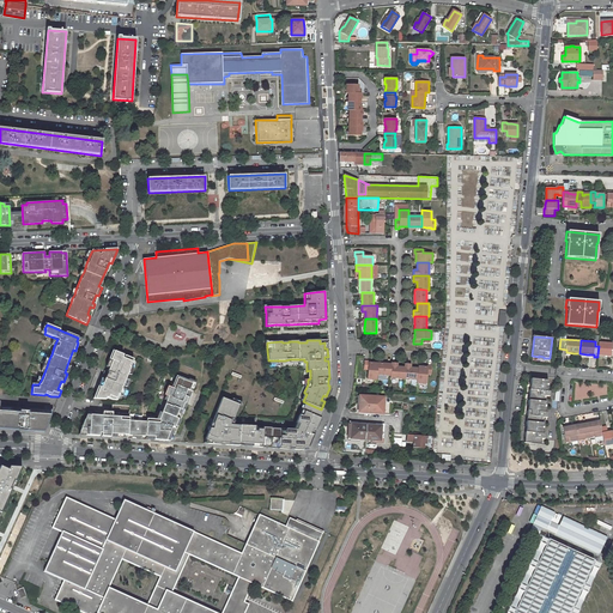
[(612,343),(599,341),(599,346),(598,354),(606,356),(612,356),(612,353),(612,343)]
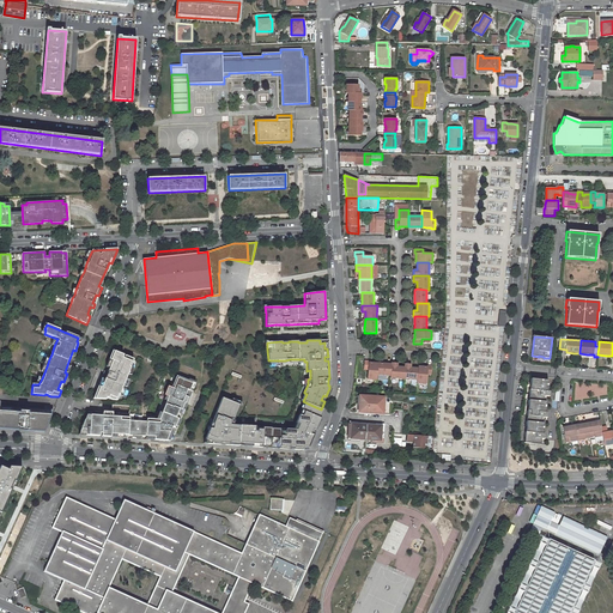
[(98,387),(93,399),(116,400),(119,395),(121,388),(122,386),(125,380),(127,374),(129,368),(133,359),(123,356),(122,358),(121,358),(122,356),(113,351),(109,359),(113,360),(109,369),(108,372),(104,371),(101,380),(104,381),(102,388),(98,387)]
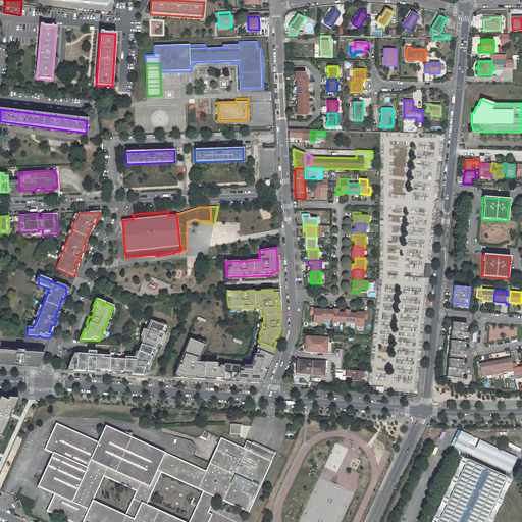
[(321,315),(322,313),(314,312),(313,320),(310,320),(309,327),(313,327),(313,326),(317,326),(321,327),(321,325),(321,315)]
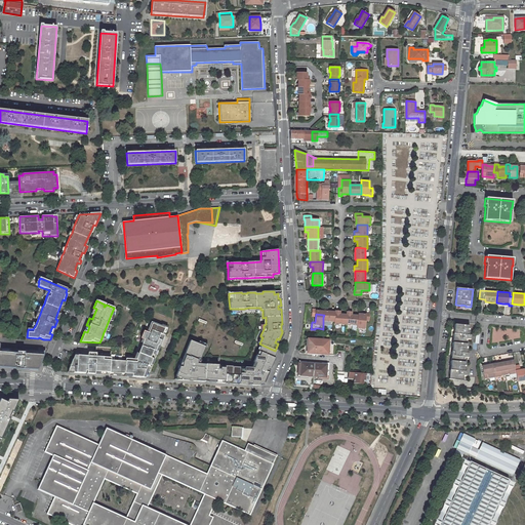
[(335,318),(323,317),(323,327),(327,327),(329,327),(329,328),(329,330),(334,331),(334,328),(335,318)]
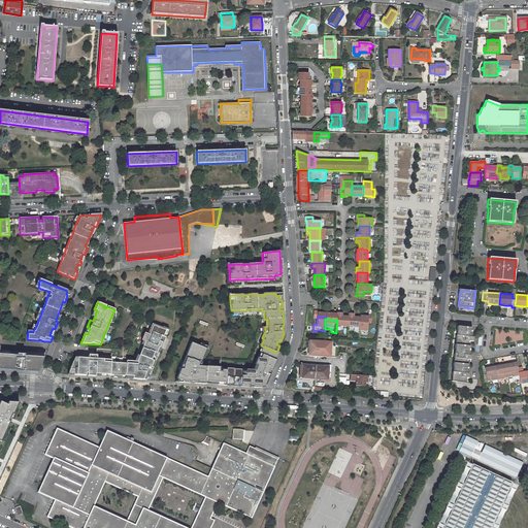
[(360,319),(360,324),(359,333),(363,333),(367,334),(366,335),(370,335),(371,328),(367,328),(368,320),(360,319)]
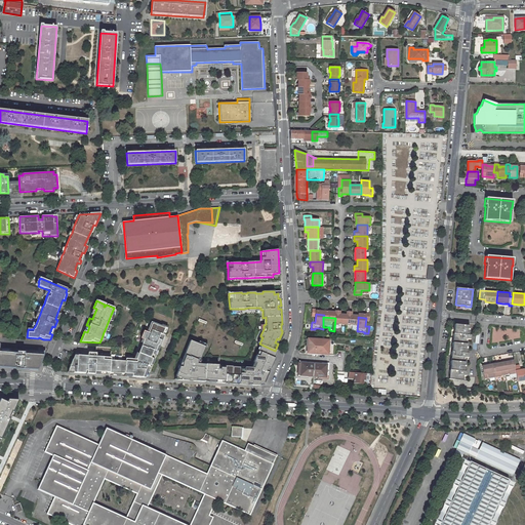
[(347,319),(335,318),(334,328),(338,328),(340,328),(340,329),(340,331),(346,332),(346,331),(347,321),(347,319)]
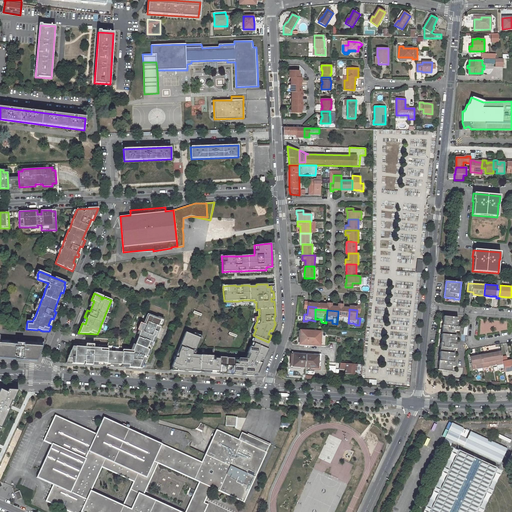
[(349,314),(338,313),(337,323),(344,323),(348,323),(349,314)]
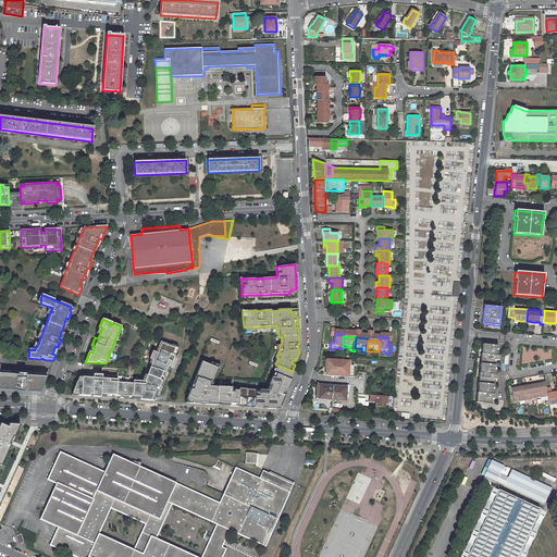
[(175,348),(160,343),(156,354),(152,353),(149,360),(152,362),(144,383),(133,382),(133,385),(116,384),(116,381),(101,380),(101,376),(94,375),(94,380),(82,379),(82,383),(76,383),(72,394),(78,394),(78,397),(90,398),(90,395),(93,395),(91,398),(108,399),(108,396),(112,397),(112,399),(132,400),(133,398),(140,398),(139,401),(153,403),(155,399),(157,395),(159,396),(161,391),(159,390),(160,387),(161,382),(163,378),(165,371),(169,372),(174,357),(172,356),(175,348)]
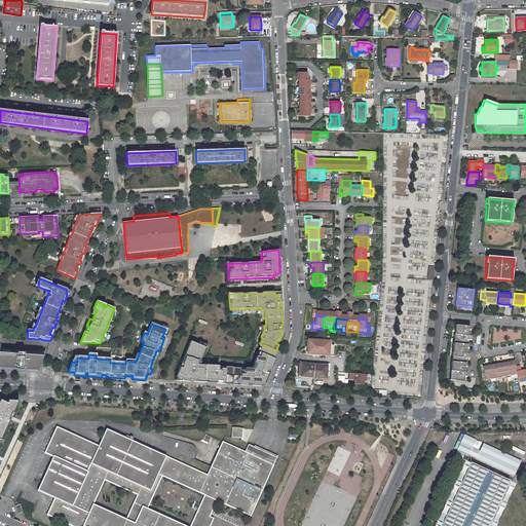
[(452,380),(463,381),(464,377),(467,377),(467,373),(465,373),(466,364),(465,363),(466,359),(468,359),(470,359),(470,354),(467,354),(468,345),(467,345),(468,340),(472,340),(472,336),(470,336),(471,327),(455,326),(455,330),(457,330),(457,335),(454,335),(454,339),(456,339),(456,344),(454,343),(453,348),(455,348),(455,352),(453,352),(452,357),(455,358),(454,362),(452,362),(451,366),(454,367),(453,371),(451,371),(450,375),(453,375),(452,380)]
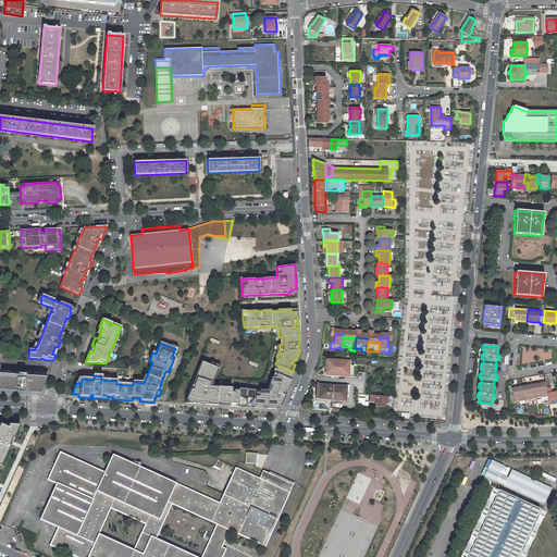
[(350,360),(329,358),(326,372),(349,374),(350,360)]
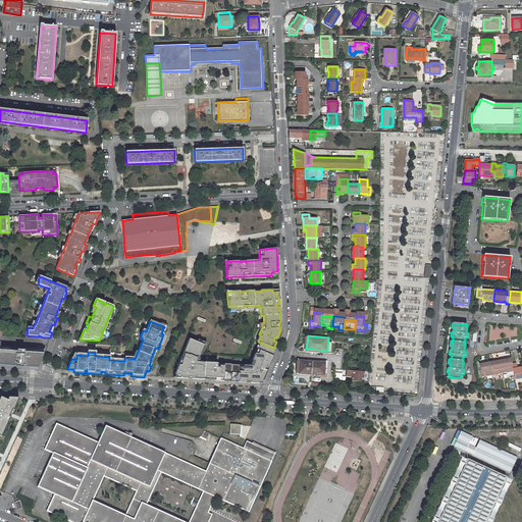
[(273,349),(262,344),(258,355),(255,354),(252,361),(255,362),(253,366),(250,366),(219,364),(219,368),(217,368),(217,364),(208,363),(205,363),(199,363),(196,363),(197,358),(199,358),(202,352),(204,346),(189,340),(181,359),(180,368),(177,368),(173,379),(190,380),(190,377),(194,377),(194,380),(211,381),(211,378),(215,378),(215,382),(260,385),(263,375),(265,376),(275,350),(273,349)]
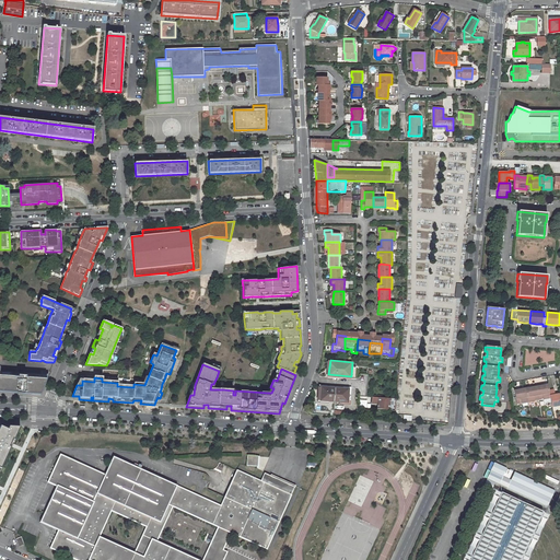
[(39,396),(47,375),(46,377),(39,374),(0,371),(0,392),(16,393),(16,392),(23,393),(23,394),(39,396)]
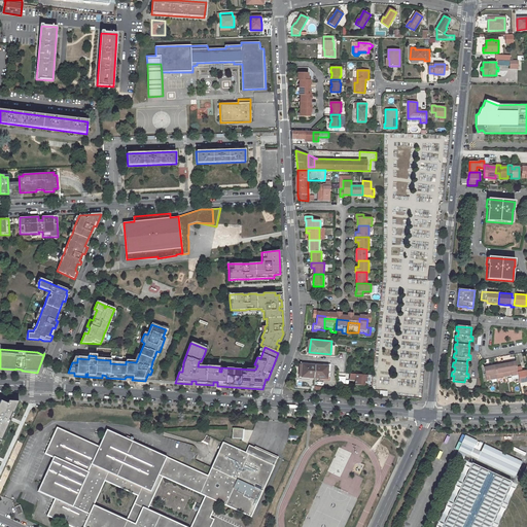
[(512,375),(518,374),(516,361),(504,363),(506,371),(511,371),(512,375)]
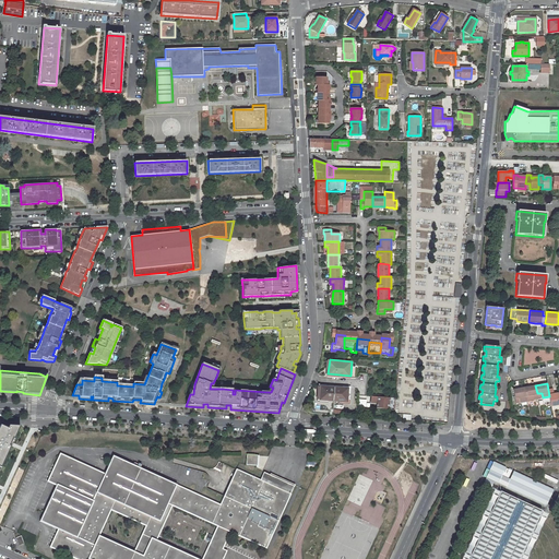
[(320,384),(319,399),(346,401),(347,387),(320,384)]
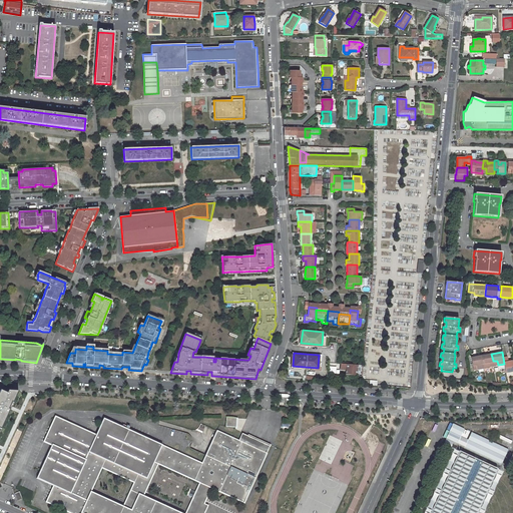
[(489,362),(493,361),(491,354),(482,355),(484,368),(490,367),(489,362)]
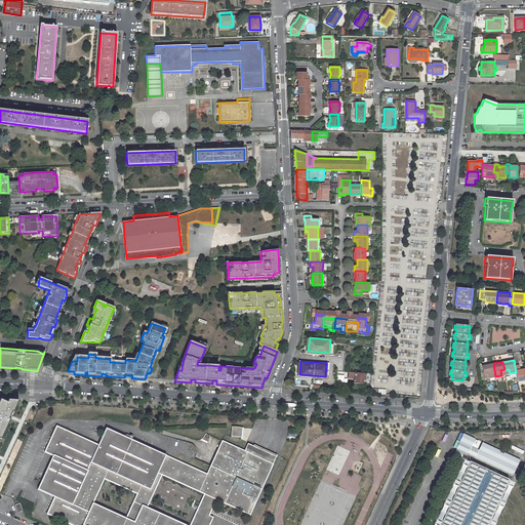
[(493,363),(483,365),(484,373),(488,372),(489,377),(495,376),(493,363)]
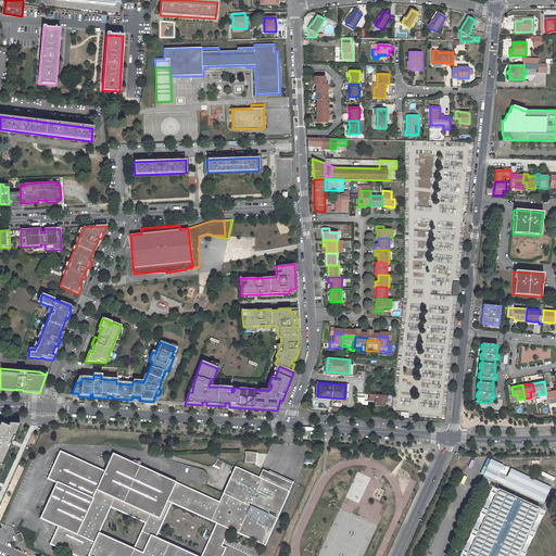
[(550,387),(545,388),(548,404),(555,402),(555,396),(555,391),(551,392),(550,387)]
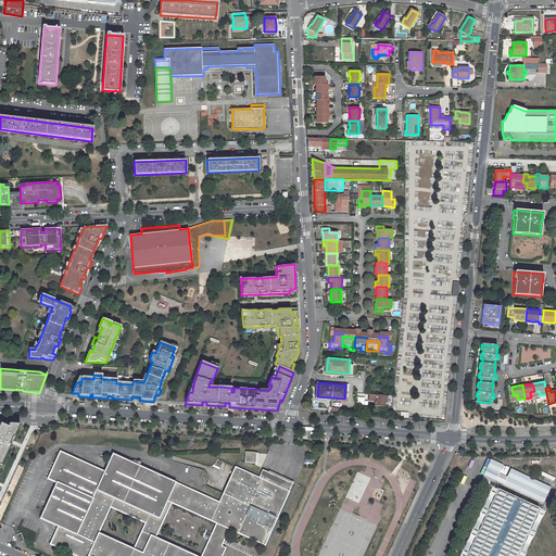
[(388,395),(370,393),(369,399),(376,400),(376,405),(387,407),(388,395)]
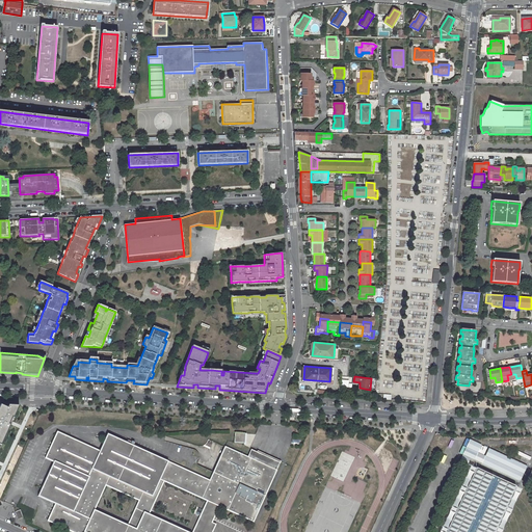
[(2,407),(0,406),(0,435),(14,405),(3,405),(2,407)]
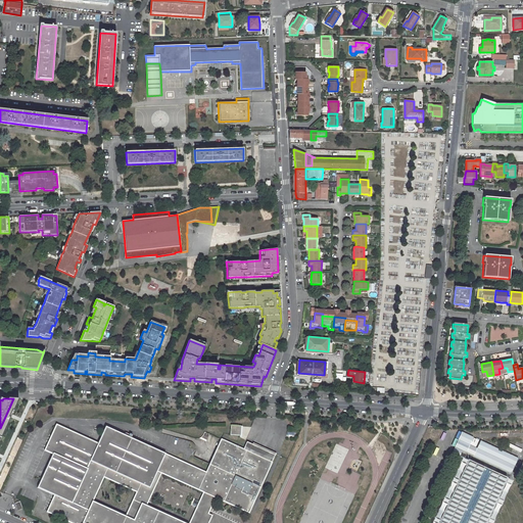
[(201,522),(214,496),(246,512),(270,461),(219,438),(204,471),(103,426),(96,442),(54,424),(43,449),(51,454),(36,487),(52,494),(45,512),(69,522),(75,522),(77,521),(81,522),(201,522)]
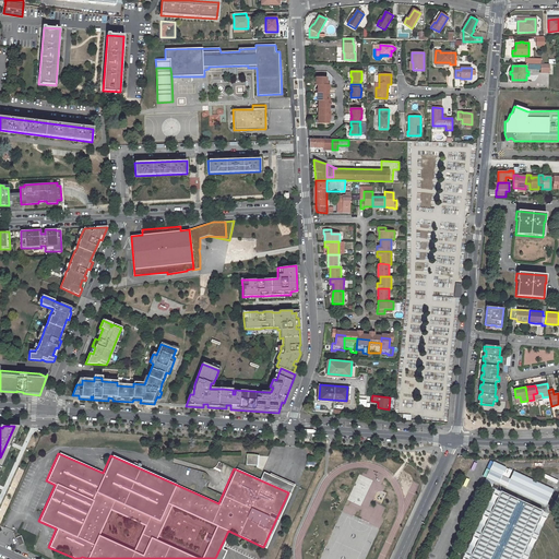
[(248,454),(247,465),(260,466),(260,455),(248,454)]
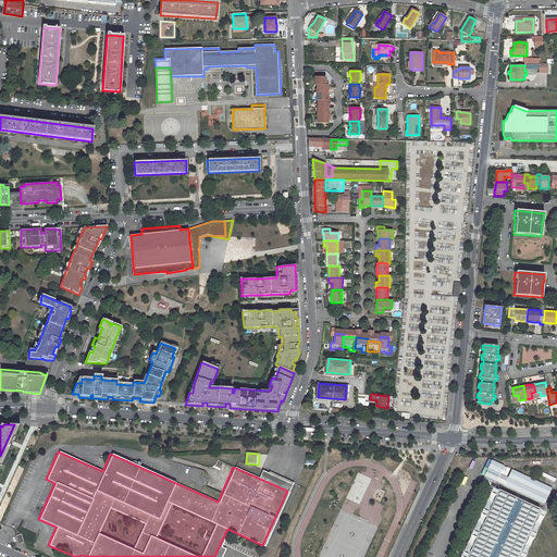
[(486,458),(479,474),(482,475),(486,468),(490,460),(486,458)]
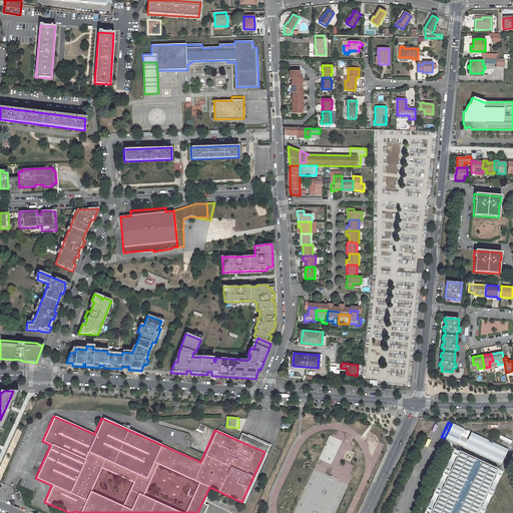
[(462,428),(451,424),(448,431),(444,438),(443,441),(442,444),(449,447),(450,445),(452,443),(462,447),(466,439),(459,436),(462,428)]
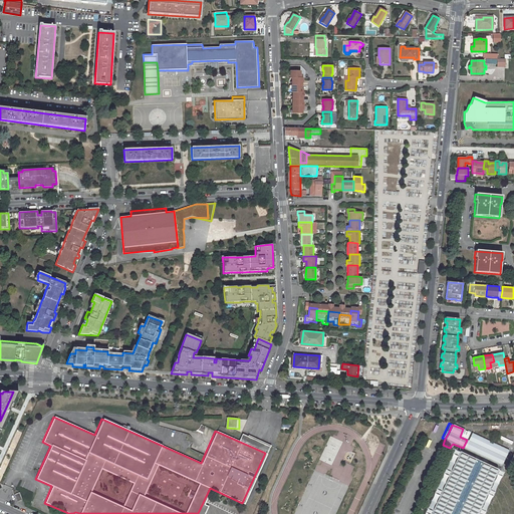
[(471,434),(463,449),(500,465),(508,450),(471,434)]
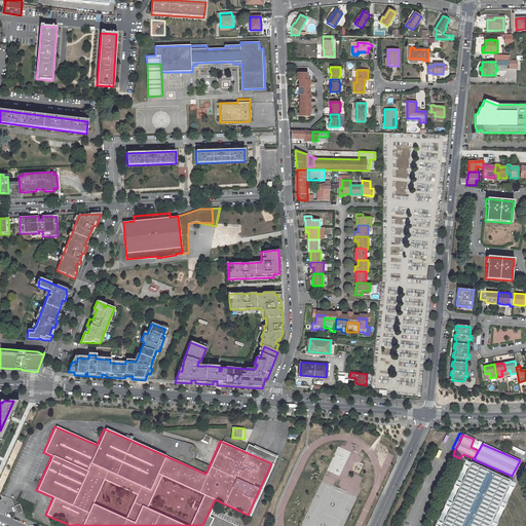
[(485,525),(506,481),(465,462),(437,525),(485,525)]
